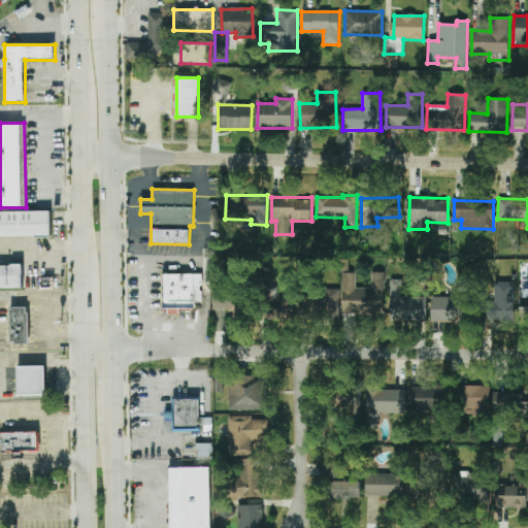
[(0,236),(51,236),(51,211),(0,211),(0,236)]
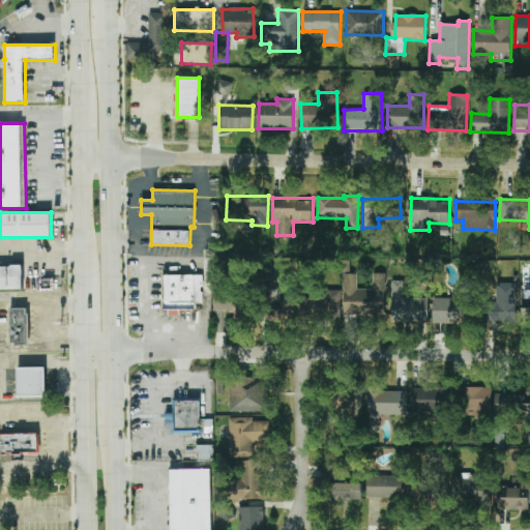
[(23,267),(0,266),(0,289),(23,290),(23,267)]
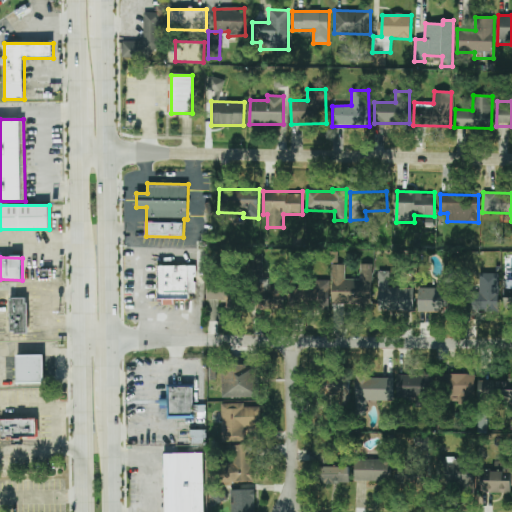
[(332,305),(372,306),(373,264),(361,264),(361,279),(345,279),(345,265),(332,265),(332,305)]
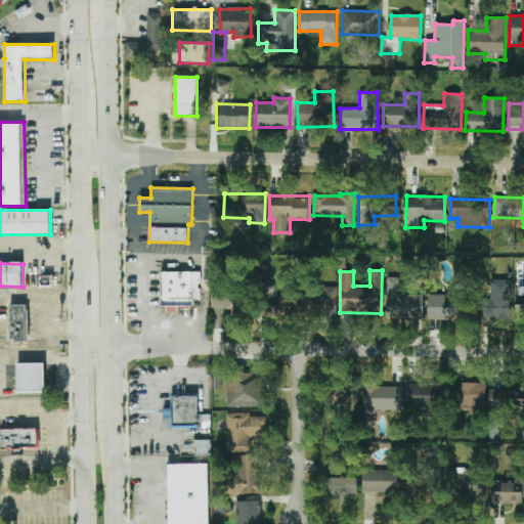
[(162,305),(201,305),(201,271),(161,272),(162,305)]
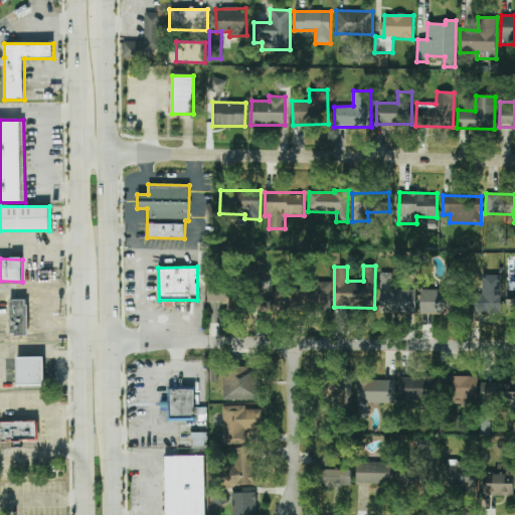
[(456,315),(457,272),(446,271),(446,290),(421,290),(421,314),(456,315)]
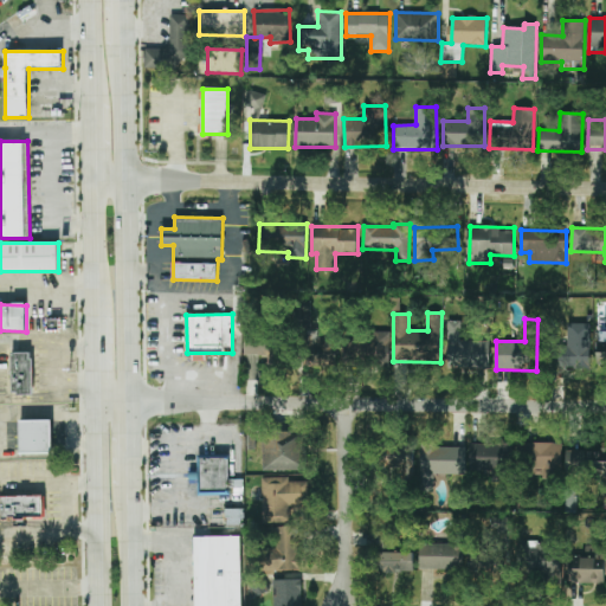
[(462,322),(447,321),(446,368),(489,369),(490,341),(462,340),(462,322)]
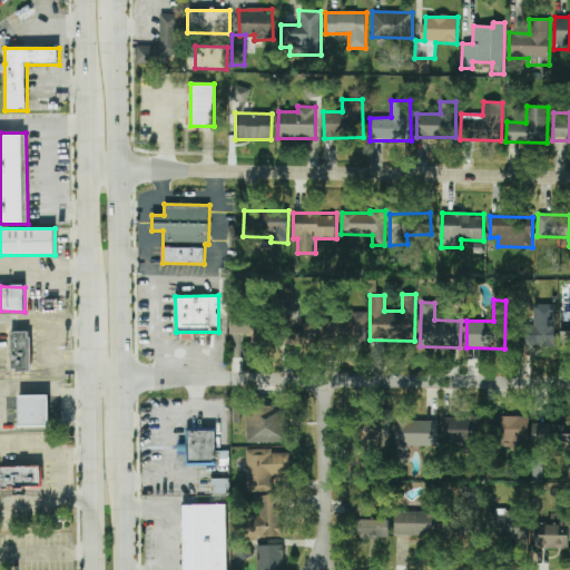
[(554,304),(528,305),(529,346),(557,345),(554,304)]
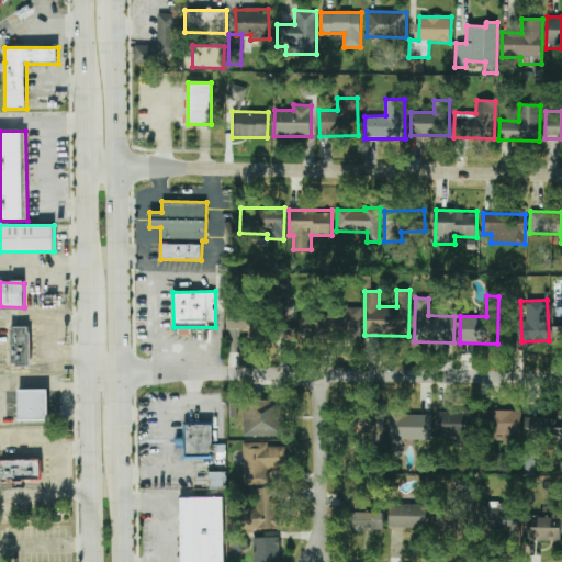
[(315,339),(314,307),(287,308),(288,340),(315,339)]
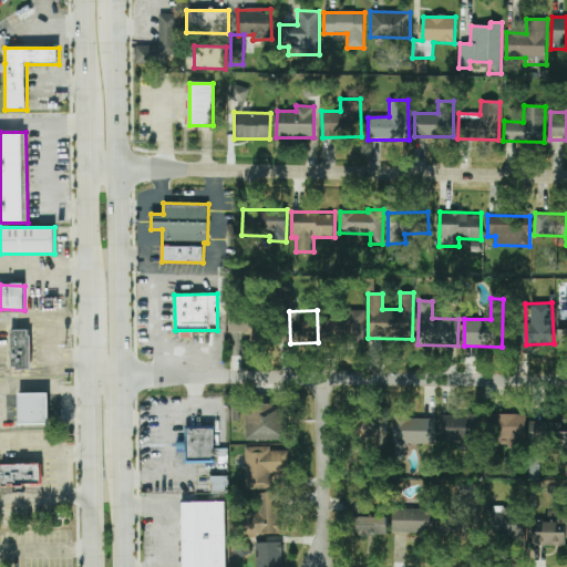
[(332,341),(364,343),(366,311),(333,310),(332,341)]
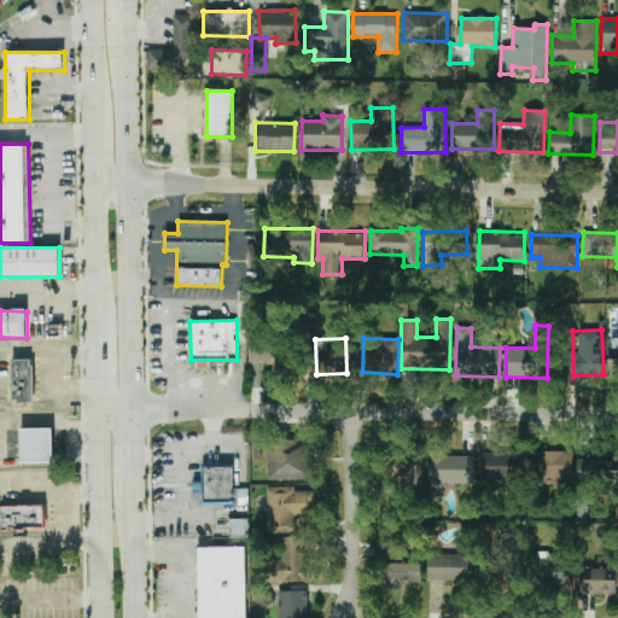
[(249,362),(273,363),(273,374),(290,374),(291,347),(250,344),(249,362)]
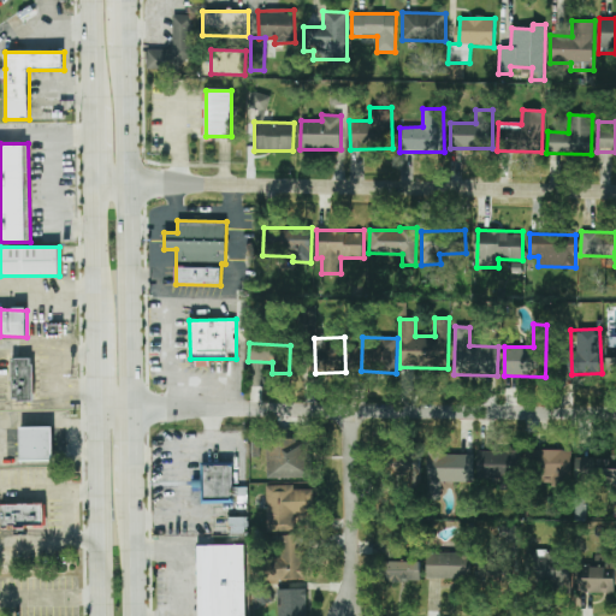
[(34,401),(33,359),(12,359),(12,402),(34,401)]
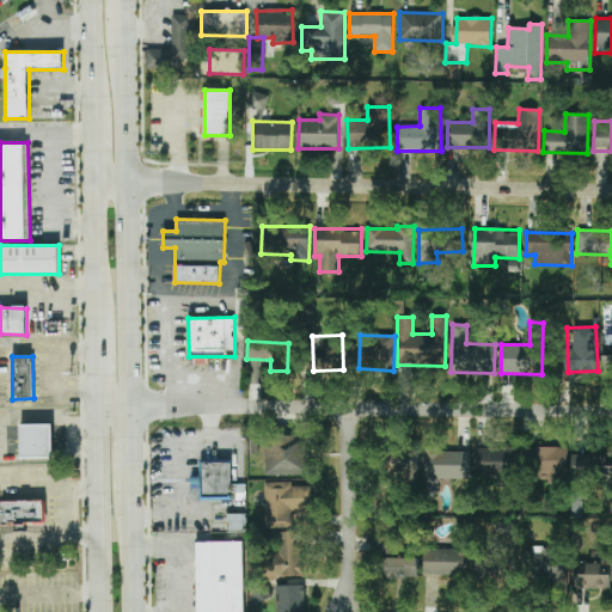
[(53,424),(19,424),(20,459),(53,458),(53,424)]
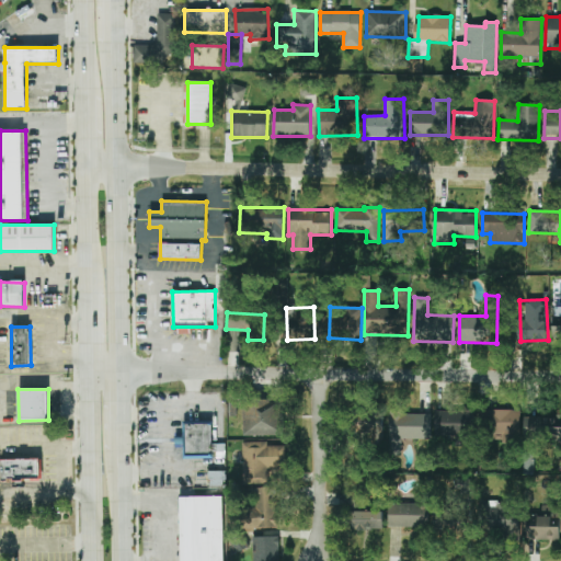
[(243,435),(283,436),(283,400),(244,399),(243,435)]
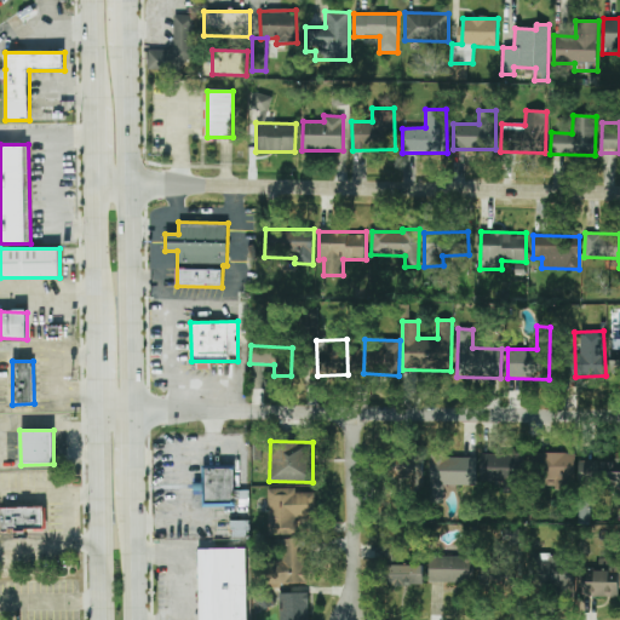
[(527,454),(481,453),(481,480),(526,481),(527,454)]
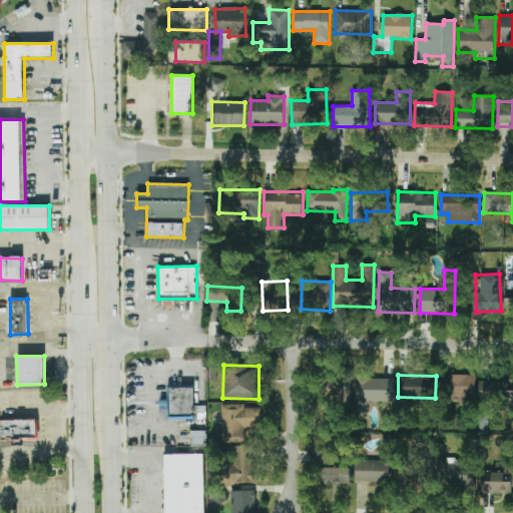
[(476,375),(443,375),(443,403),(476,403),(476,375)]
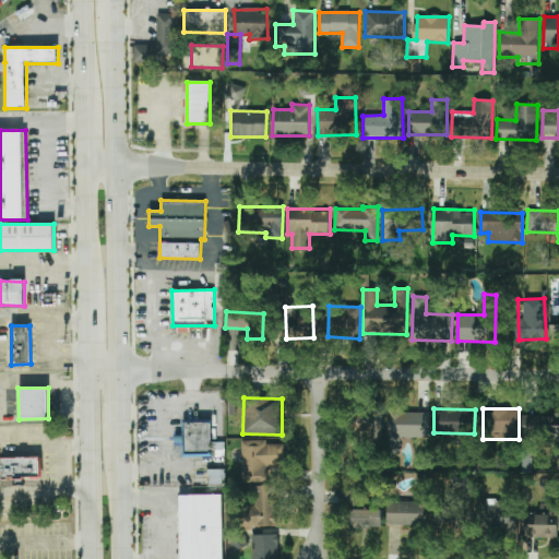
[(429,439),(430,413),(388,412),(388,439),(429,439)]
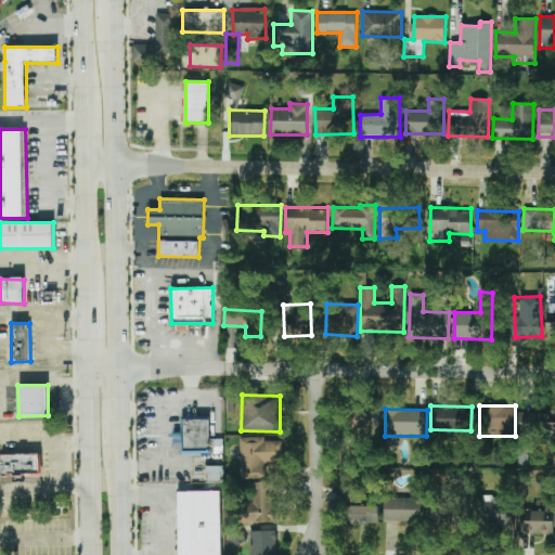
[(519,436),(554,434),(554,411),(518,413),(519,436)]
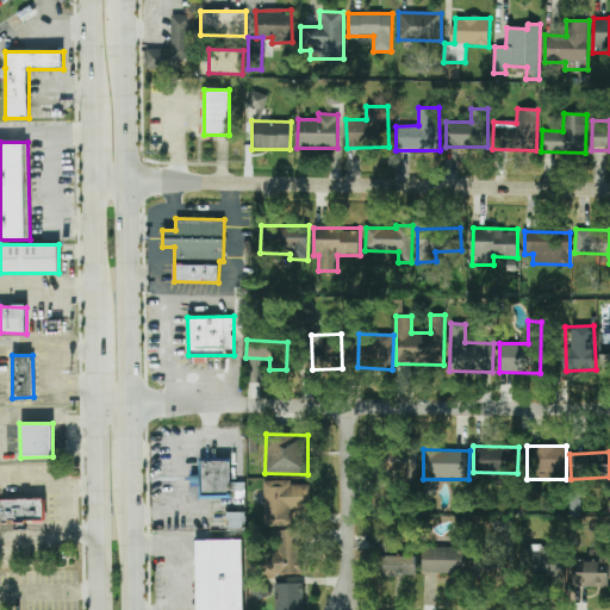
[(201,499),(230,499),(231,461),(201,461),(201,499)]
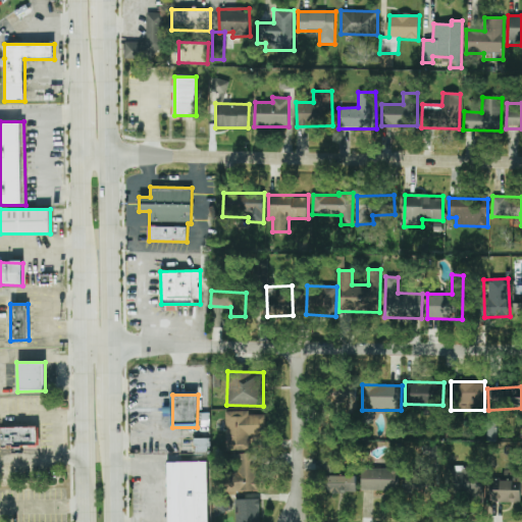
[(265,415),(250,415),(250,411),(225,411),(226,451),(250,450),(250,435),(266,435),(265,415)]
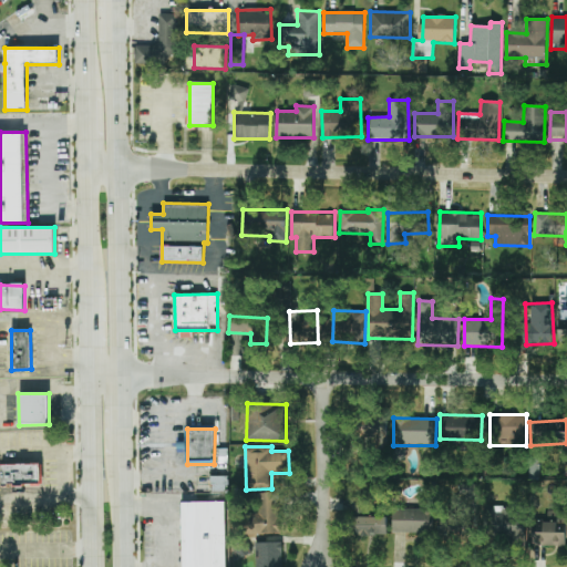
[(41,465),(0,464),(0,485),(41,486),(41,465)]
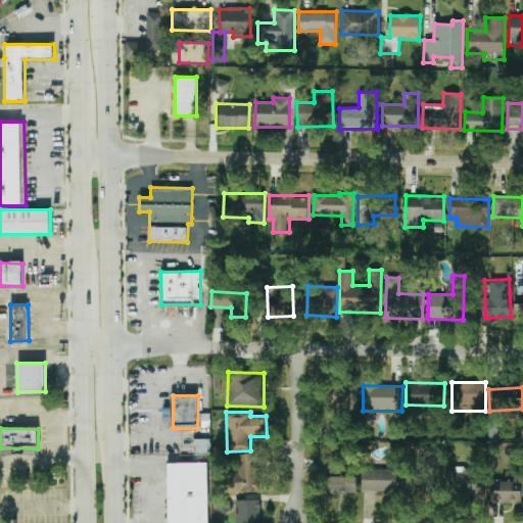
[(207,439),(195,439),(195,453),(207,453),(207,439)]
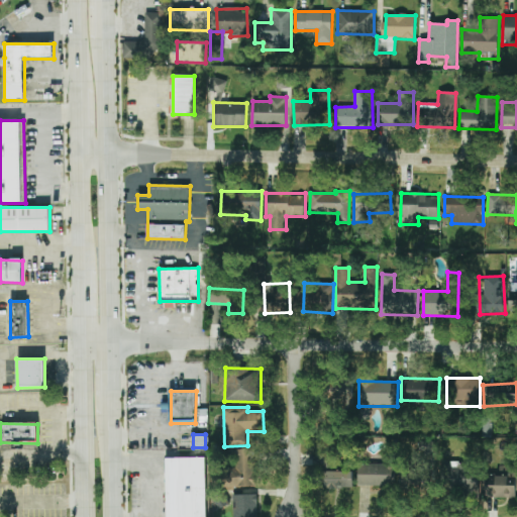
[(225,487),(254,488),(255,449),(231,449),(230,464),(226,463),(225,487)]
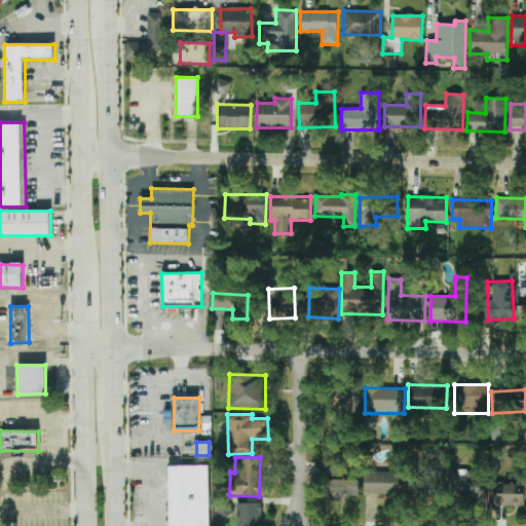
[(170,525),(210,525),(209,465),(168,466),(170,525)]
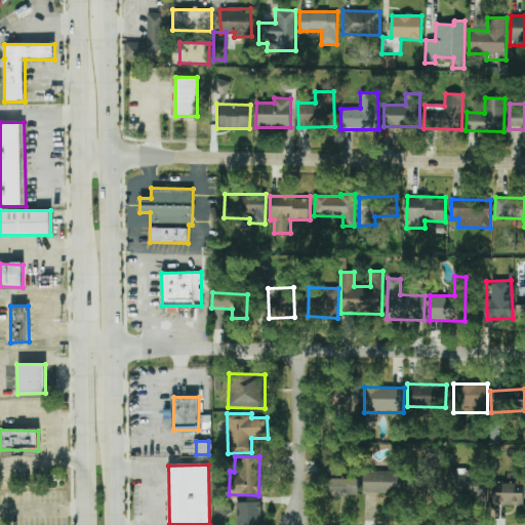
[(364,493),(401,493),(402,471),(364,471),(364,493)]
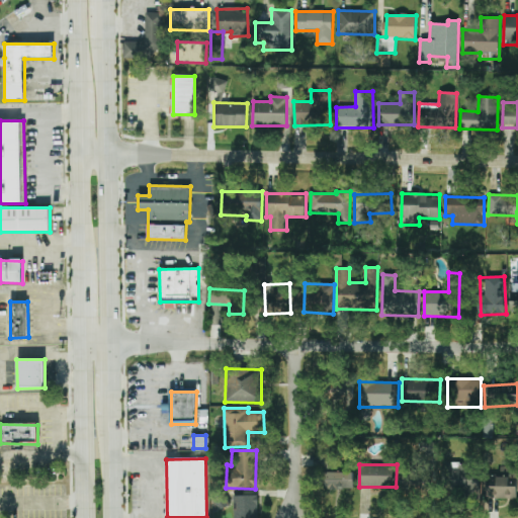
[(480,498),(480,480),(471,480),(472,465),(445,464),(444,490),(456,490),(456,497),(480,498)]
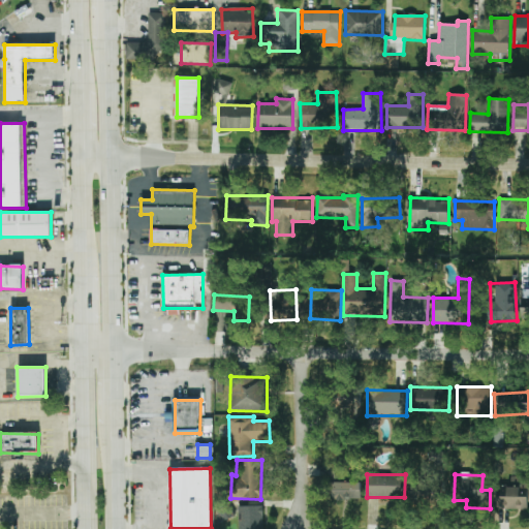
[(409,502),(439,503),(440,483),(410,481),(409,502)]
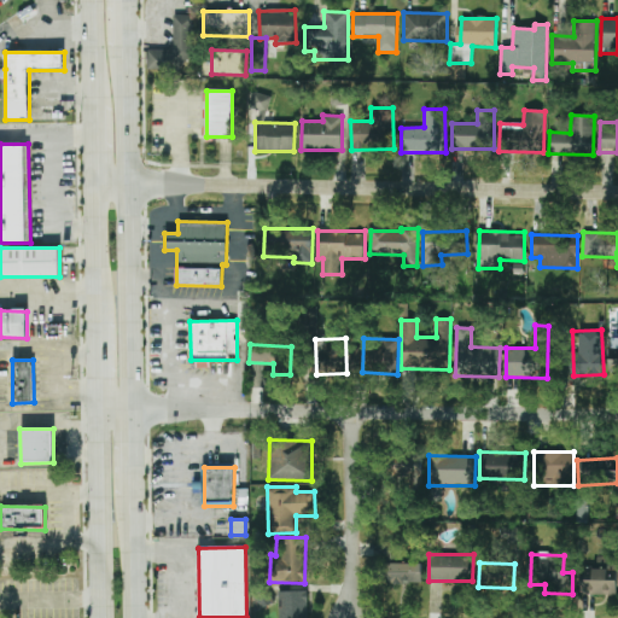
[(423,584),(421,564),(384,564),(384,584),(423,584)]
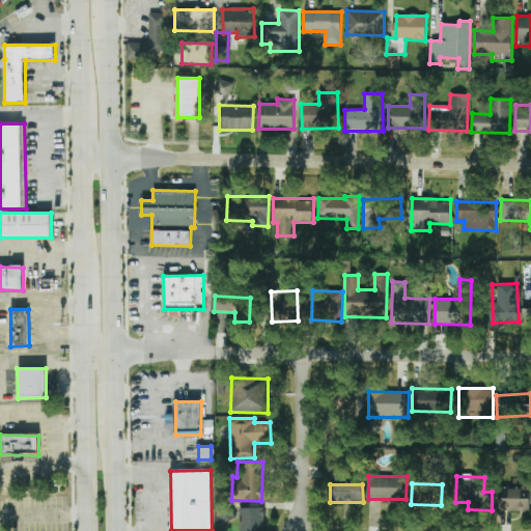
[(530,512),(530,499),(521,499),(522,488),(499,488),(499,511),(530,512)]
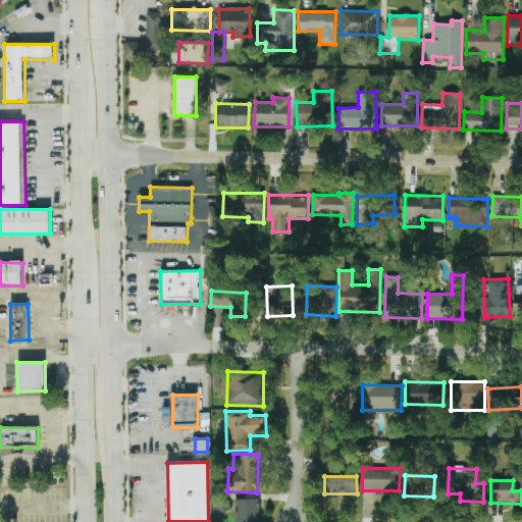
[(235,521),(260,521),(260,500),(235,500),(235,521)]
